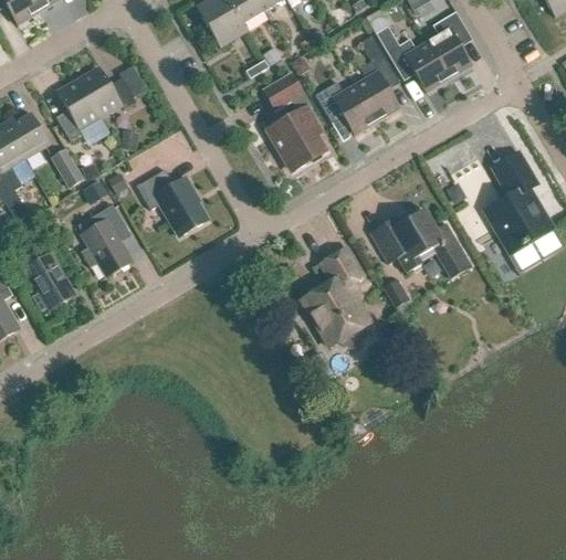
[(18,23),(40,10),(33,0),(0,0),(0,8),(7,4),(18,23)]
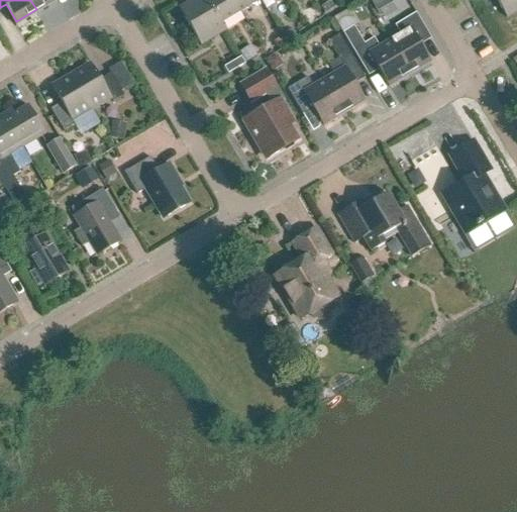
[(30,0),(36,9),(53,0),(30,0)]
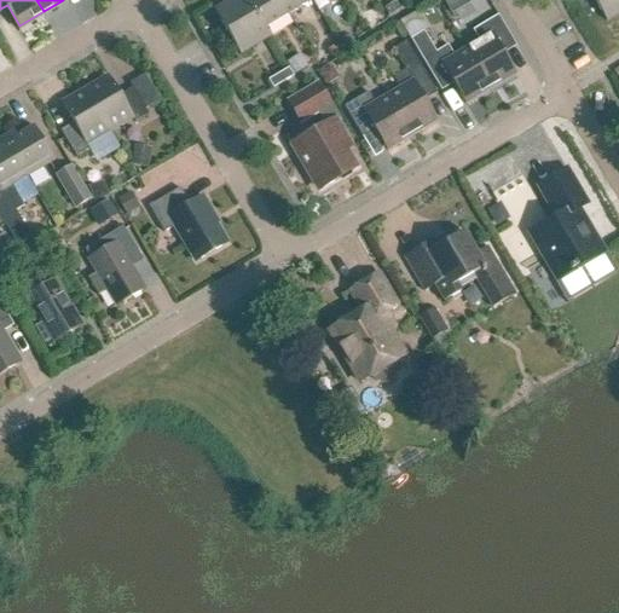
[(229,28),(259,10),(253,0),(226,0),(217,6),(229,28)]
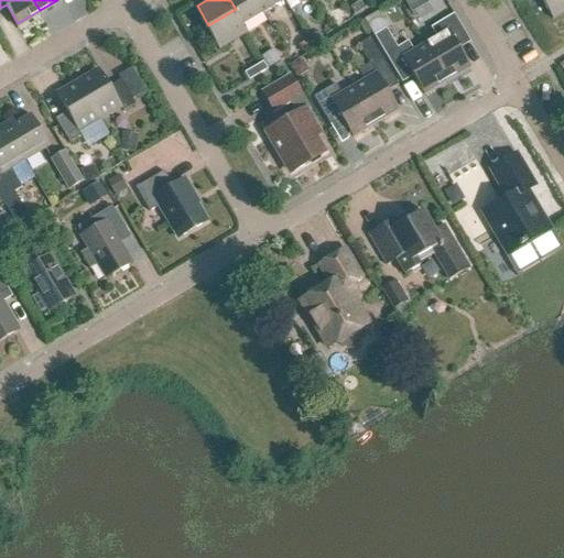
[(264,9),(259,0),(230,0),(236,9),(243,22),(264,9)]
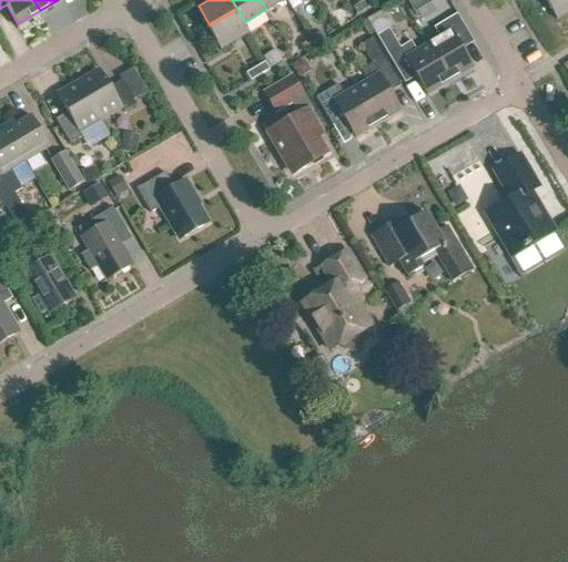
[(261,0),(266,9),(281,0),(261,0)]
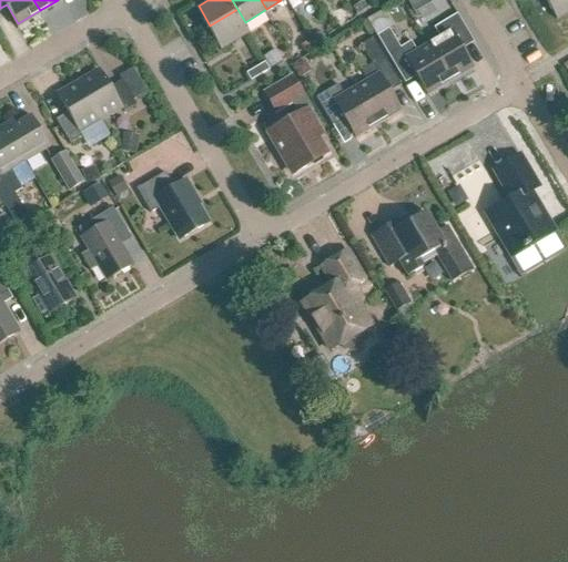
[(311,17),(322,10),(315,0),(305,0),(302,2),(311,17)]
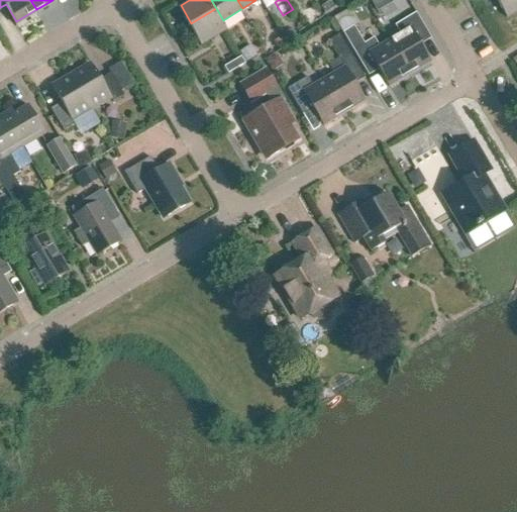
[(325,10),(334,5),(331,0),(326,0),(321,3),(325,10)]
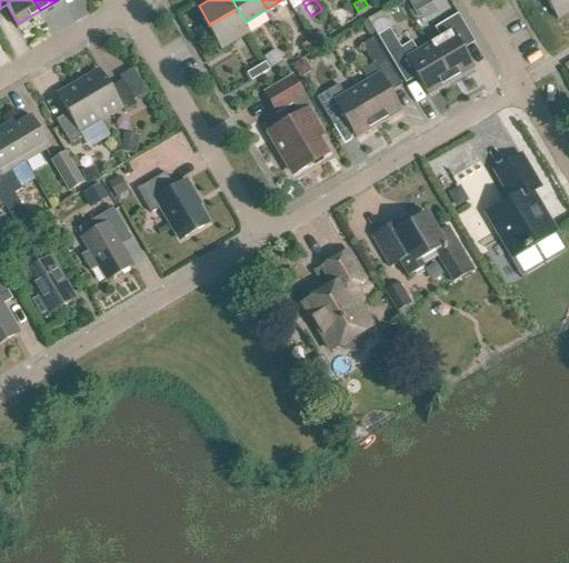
[(568,10),(568,0),(550,0),(560,16),(568,10)]
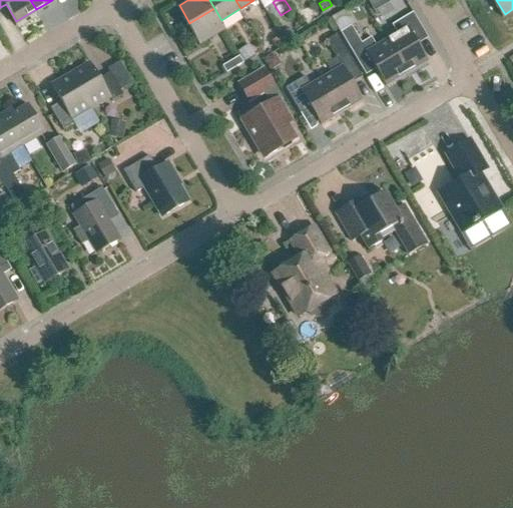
[(225,26),(221,20),(214,8),(189,23),(200,40),(225,26)]
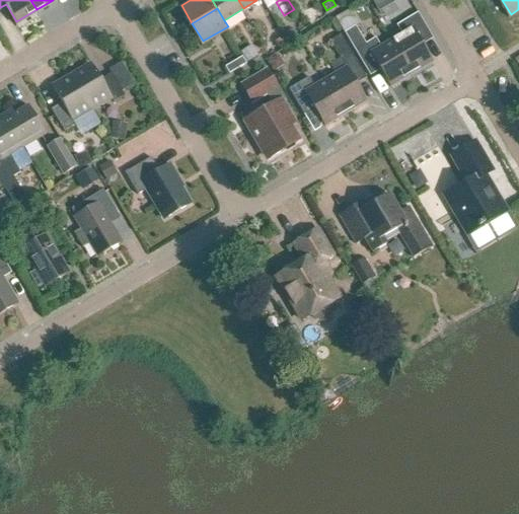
[(432,59),(423,42),(433,35),(418,9),(396,22),(402,31),(391,38),(412,71),(432,59)]
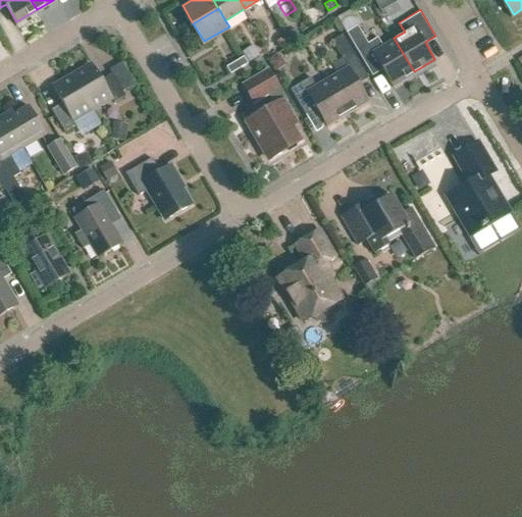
[(414,71),(394,38),(383,44),(378,35),(368,40),(358,22),(347,30),(372,73),(383,67),(393,84),(414,71)]
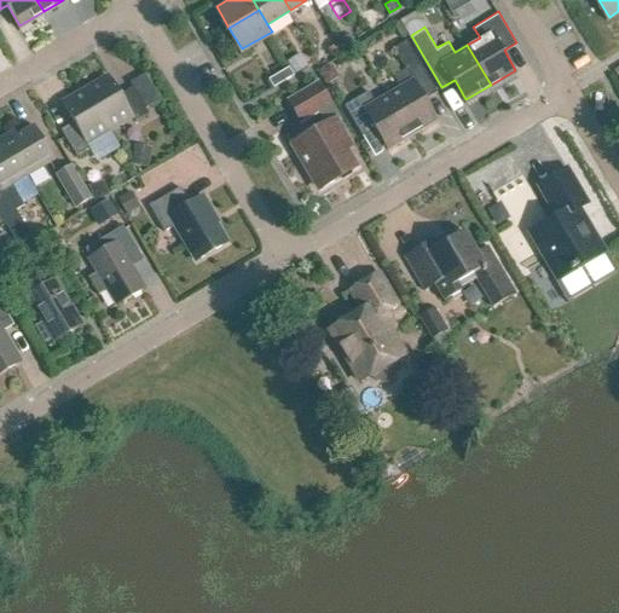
[(424,97),(438,90),(406,38),(394,45),(406,65),(394,74),(400,85),(388,92),(412,132),(437,116),(424,97)]
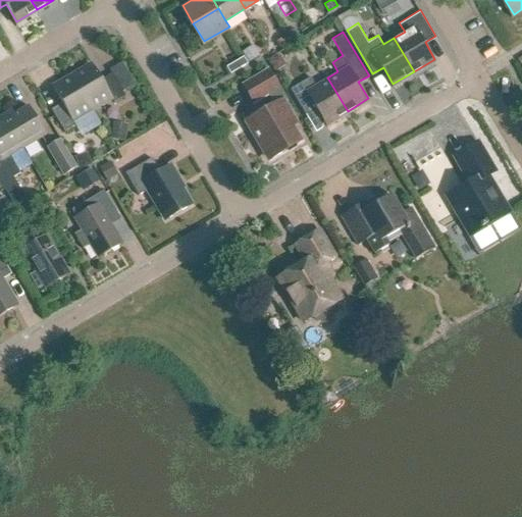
[(279,46),(289,41),(284,34),(275,39),(279,46)]
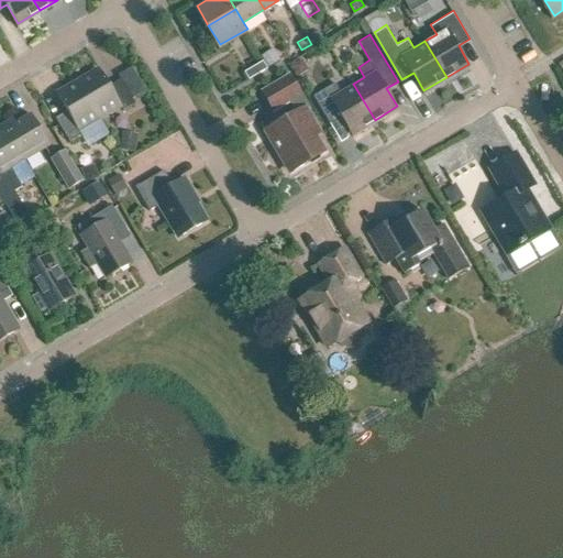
[(267,65),(280,57),(274,45),(261,53),(267,65)]
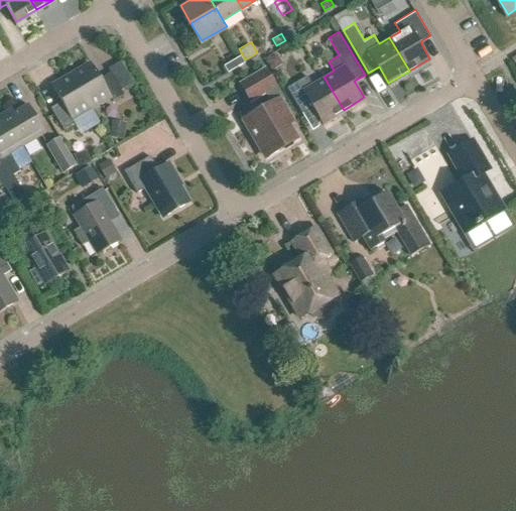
[(273,67),(283,60),(277,50),(267,56),(273,67)]
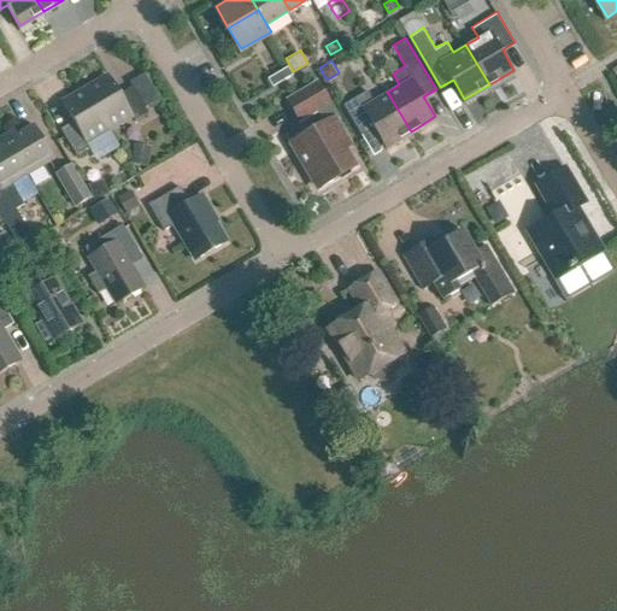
[(288,64),(268,76),(272,83),(293,71),(288,64)]
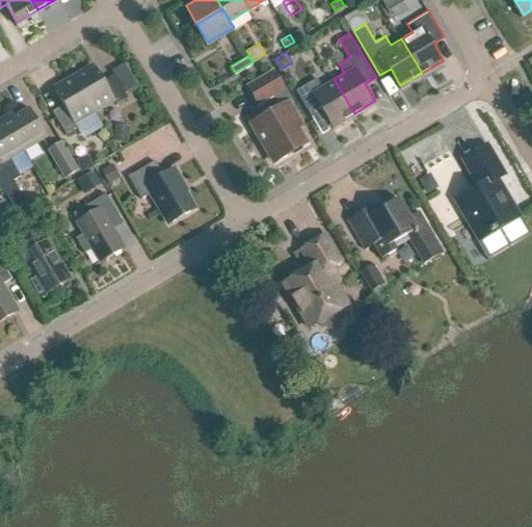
[(116,102),(128,95),(114,72),(103,79),(95,63),(74,75),(94,107),(113,96),(116,102)]
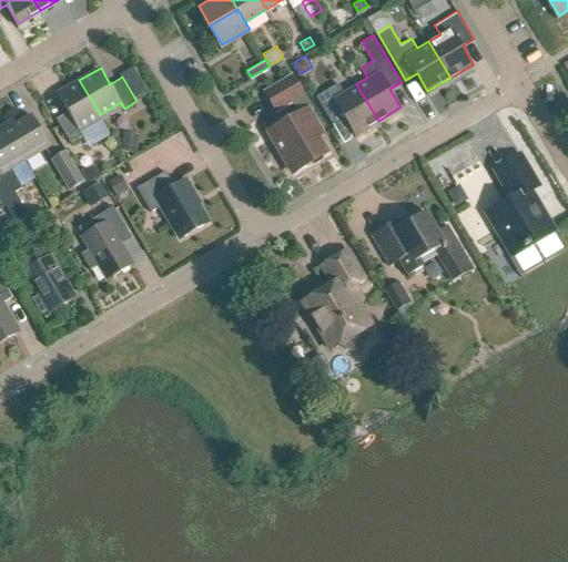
[(294,171),(325,152),(316,136),(321,133),(306,108),(312,104),(294,74),(265,91),(275,106),(291,96),(300,111),(270,129),(294,171)]
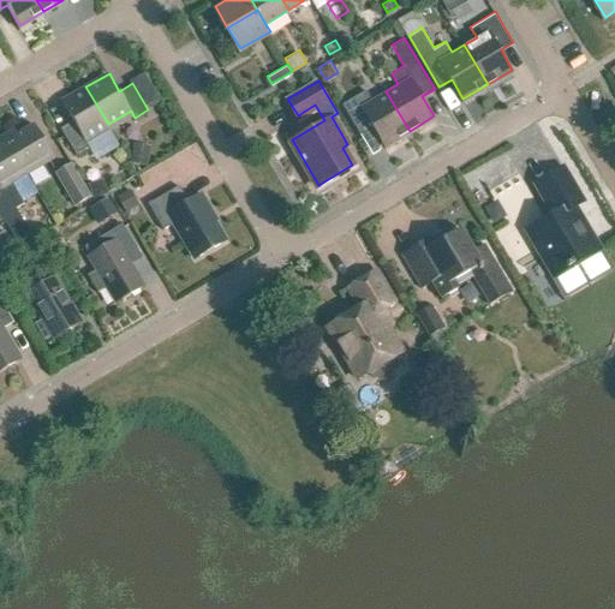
[(85,138),(108,124),(85,87),(63,101),(73,118),(60,126),(76,151),(89,144),(85,138)]
